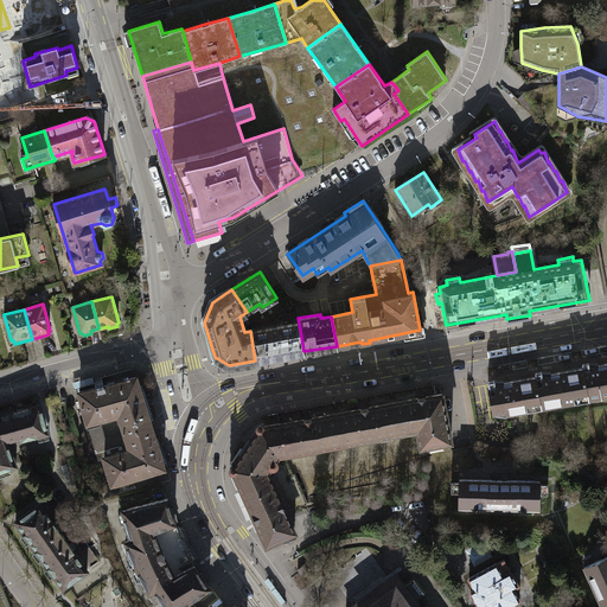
[(299,323),(250,331),(255,360),(304,351),(299,323)]
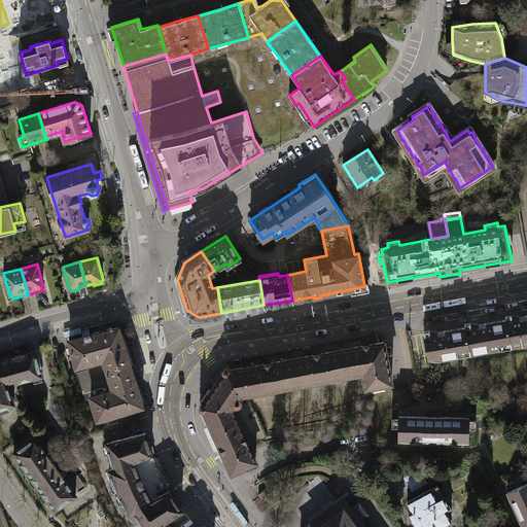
[(526,314),(506,319),(512,345),(526,342),(526,314)]
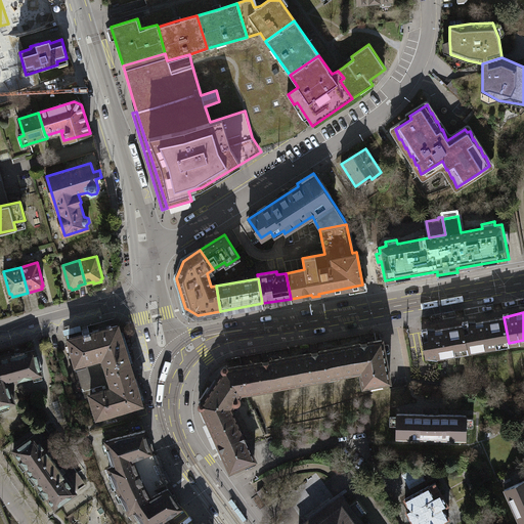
[(468,350),(509,343),(504,317),(463,324),(468,350)]
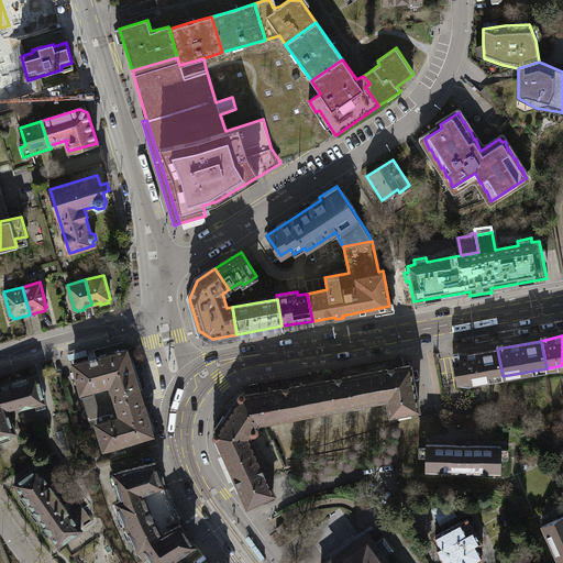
[(473,383),(503,376),(497,349),(452,356),(457,382),(473,383)]
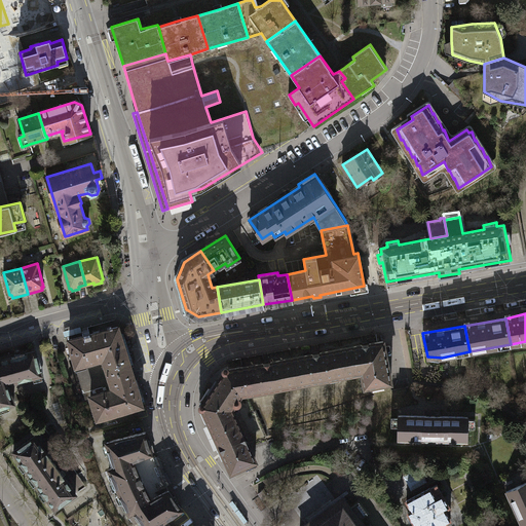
[(140,406),(115,327),(67,340),(74,365),(84,398),(88,397),(96,417),(129,407),(129,409),(140,406)]
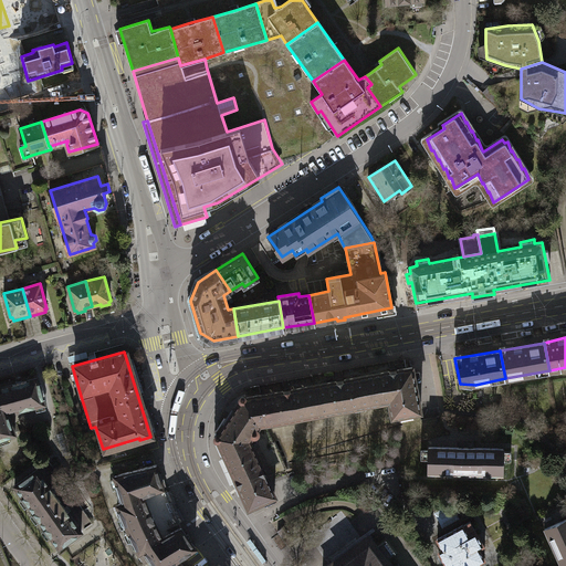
[(411,366),(366,375),(371,401),(389,398),(392,416),(420,410),(411,366)]
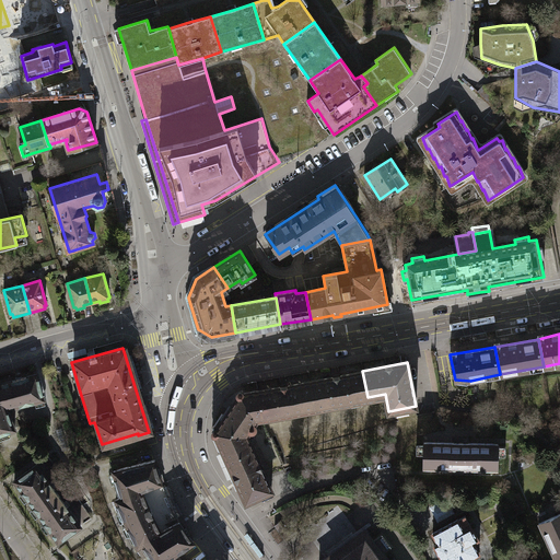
[(314,408),(368,397),(362,371),(308,381),(314,408)]
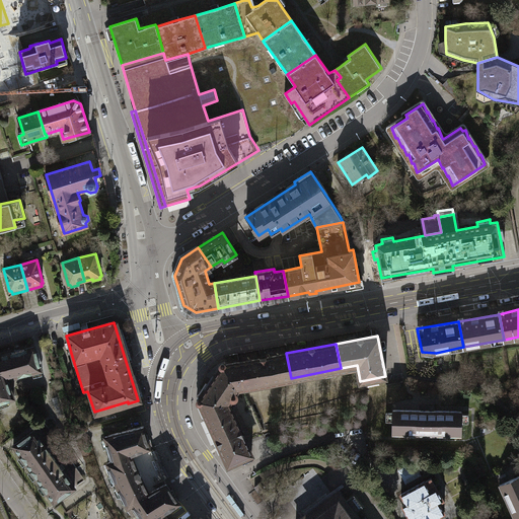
[(32,347),(0,355),(0,365),(3,375),(12,373),(14,377),(39,370),(32,347)]
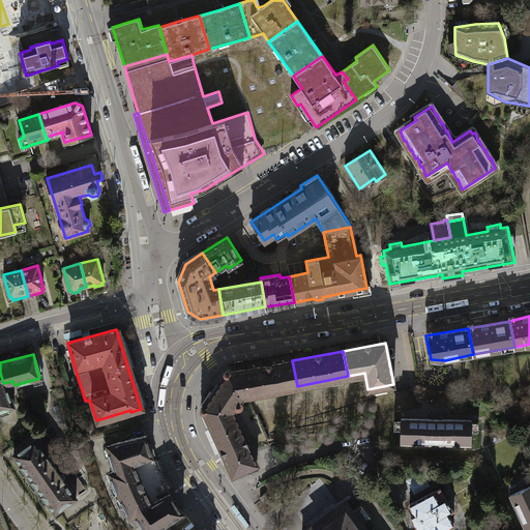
[(292,360),(243,370),(248,395),(297,386),(292,360)]
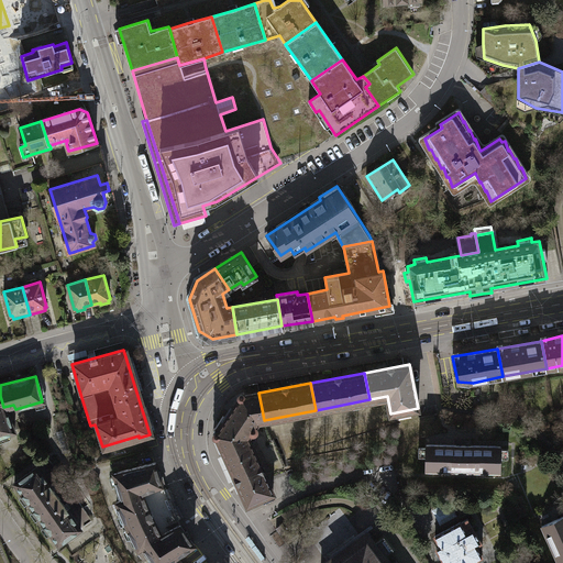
[(216,438),(223,454),(250,442),(247,437),(250,433),(252,435),(256,433),(258,429),(257,426),(256,426),(255,424),(257,421),(264,420),(258,393),(244,395),(243,393),(242,392),(240,392),(238,393),(236,394),(236,396),(236,398),(238,399),(217,431),(214,430),(213,430),(211,431),(211,432),(210,434),(211,437),(214,438),(216,438)]
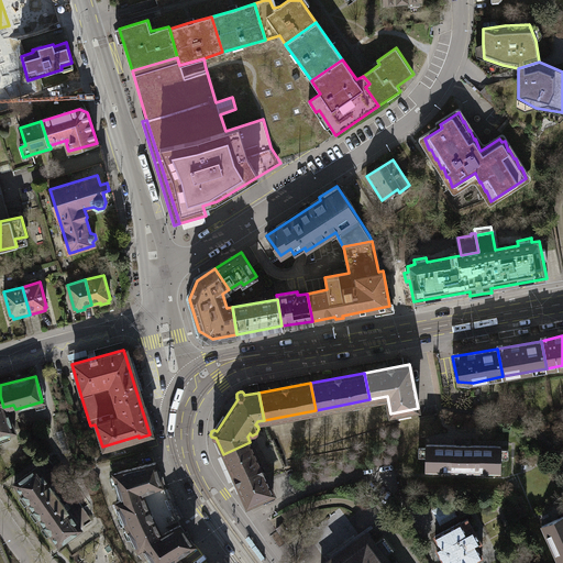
[(8,418),(3,407),(0,396),(0,435),(13,432),(8,418)]
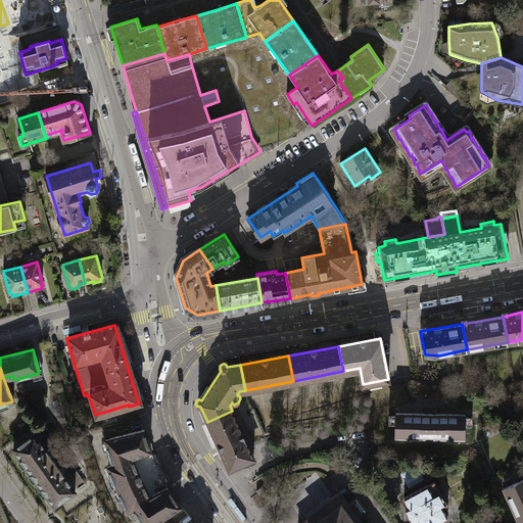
[(253,458),(232,411),(207,422),(229,469),(253,458)]
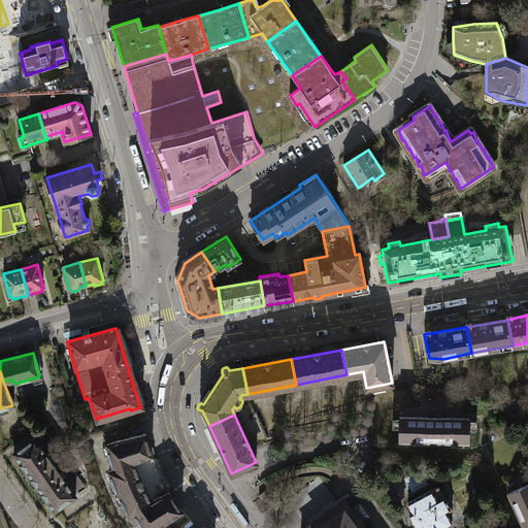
[(399,417),(398,440),(433,441),(433,418),(399,417)]
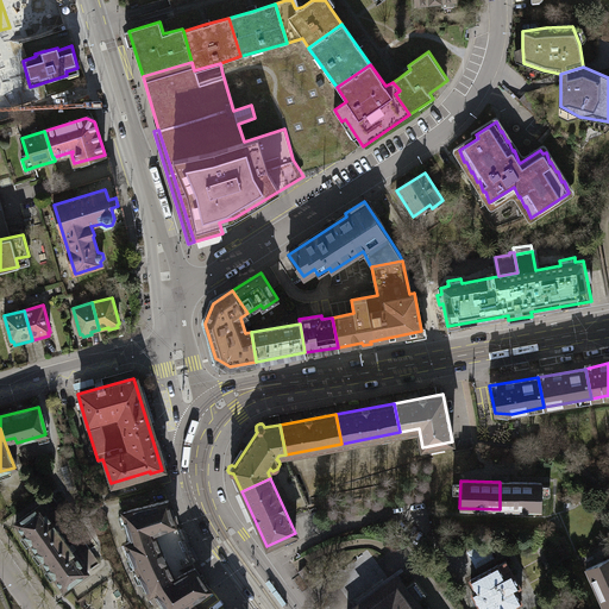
[(500,482),(500,509),(539,509),(540,483),(502,482),(500,482)]
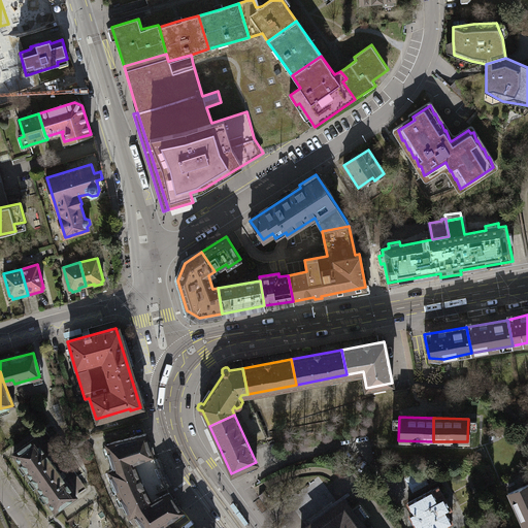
[(116,468),(152,455),(144,433),(128,438),(127,434),(123,435),(124,439),(106,443),(116,468)]
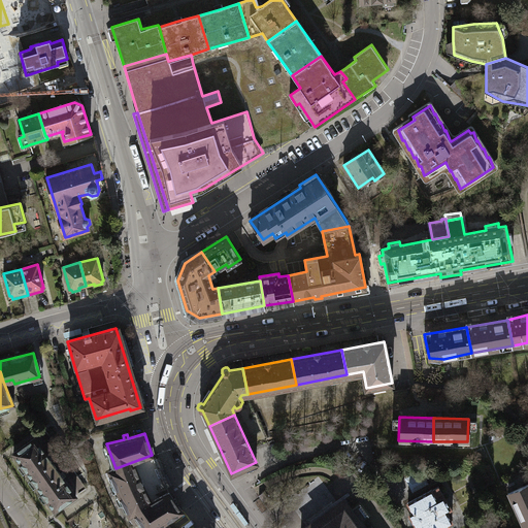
[(21,464),(25,469),(35,463),(39,468),(50,461),(33,438),(11,454),(20,465),(21,464)]
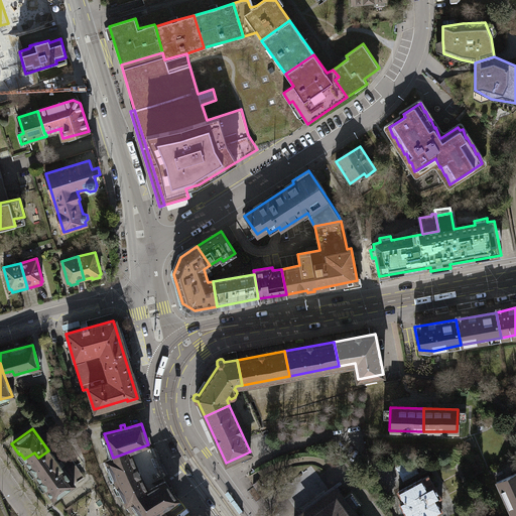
[(148,444),(113,458),(107,460),(126,503),(130,500),(165,479),(148,444)]
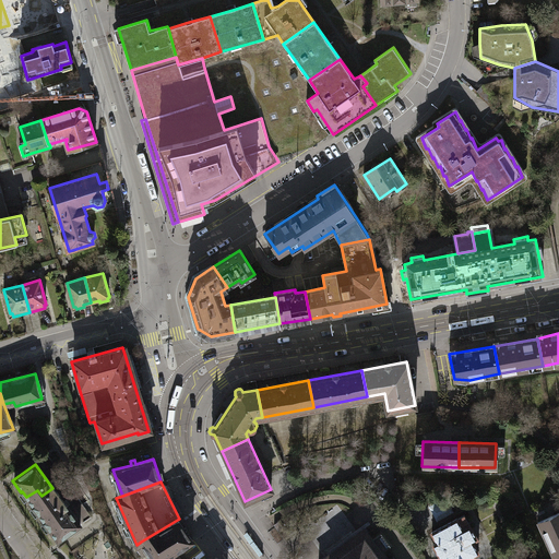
[(79,525),(52,488),(42,496),(37,490),(26,497),(25,499),(32,508),(33,507),(37,512),(36,513),(43,523),(45,522),(48,528),(47,530),(56,542),(79,525)]
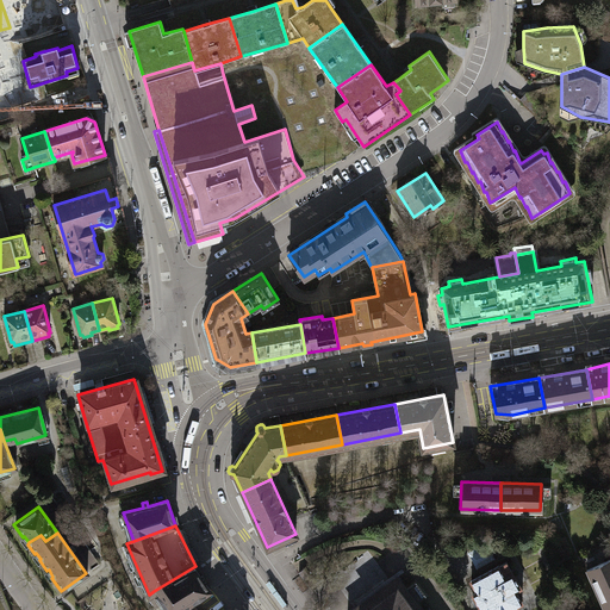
[(468,552),(478,568),(496,559),(486,542),(468,552)]
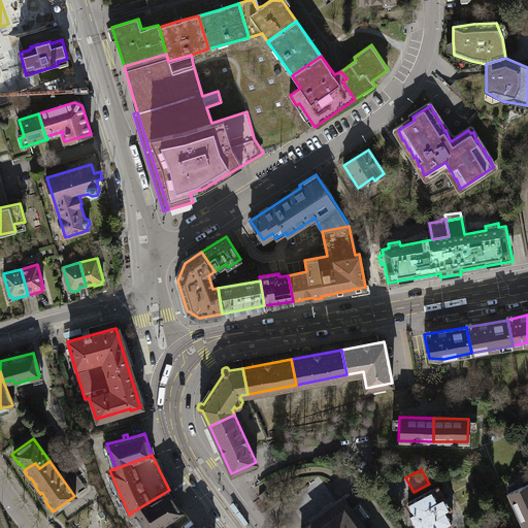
[(527,484),(507,494),(522,527),(526,527),(527,527),(527,484)]
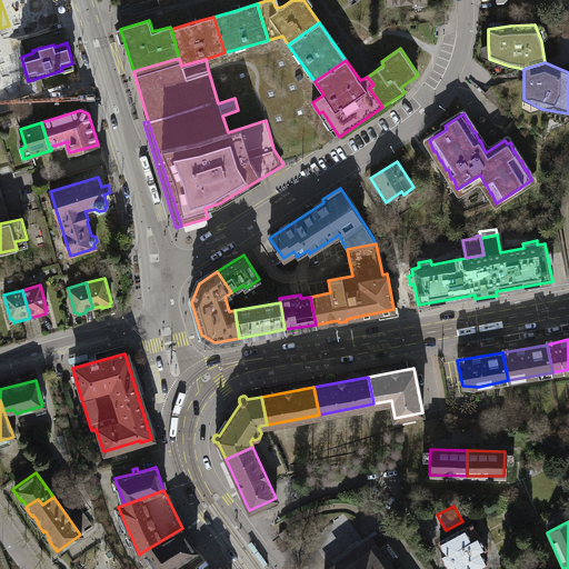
[(472,523),(440,541),(445,550),(440,552),(449,568),(455,566),(455,568),(475,568),(487,562),(480,551),(486,548),(472,523)]
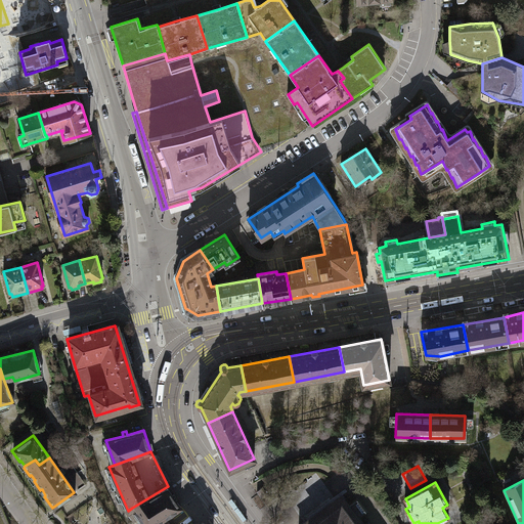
[(144,523),(155,523),(163,518),(181,506),(168,486),(132,508),(144,523)]
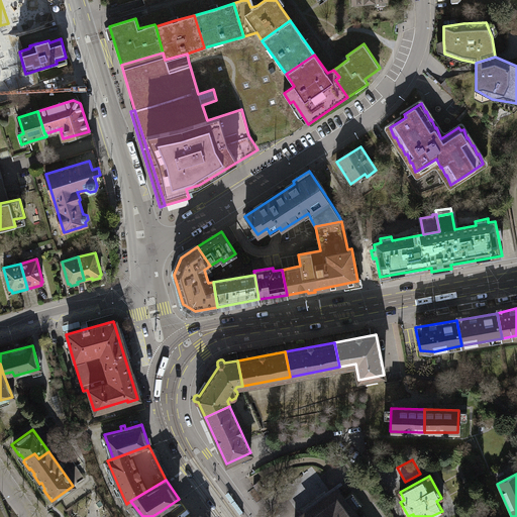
[(257,482),(252,485),(255,488),(256,490),(259,489),(262,487),(259,484),(257,482)]
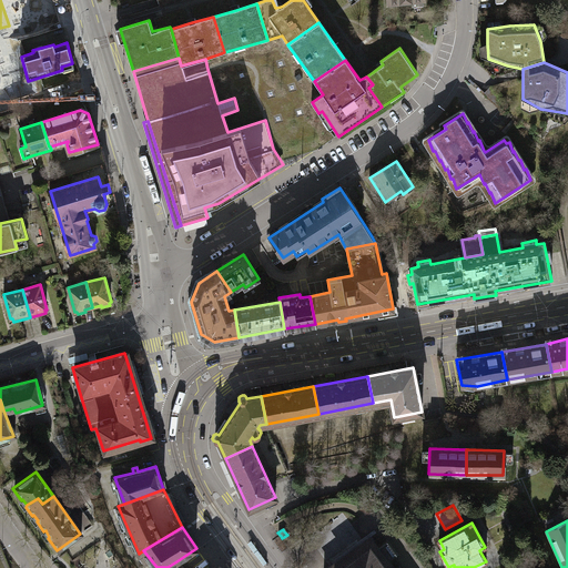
[(392,567),(386,560),(395,554),(386,541),(377,547),(369,537),(364,541),(330,566),(326,567),(392,567)]
